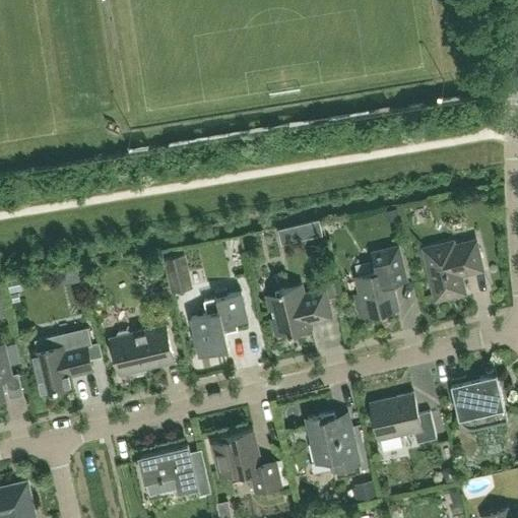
[(394,209),(384,211),(385,221),(396,219),(394,209)]
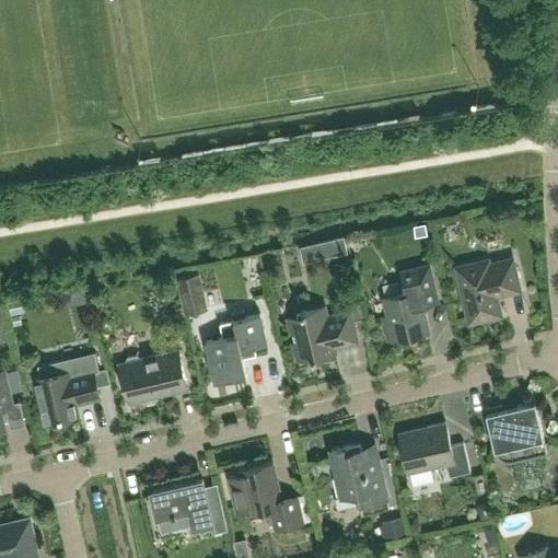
[(341,237),(324,243),(327,257),(345,253),(341,237)]
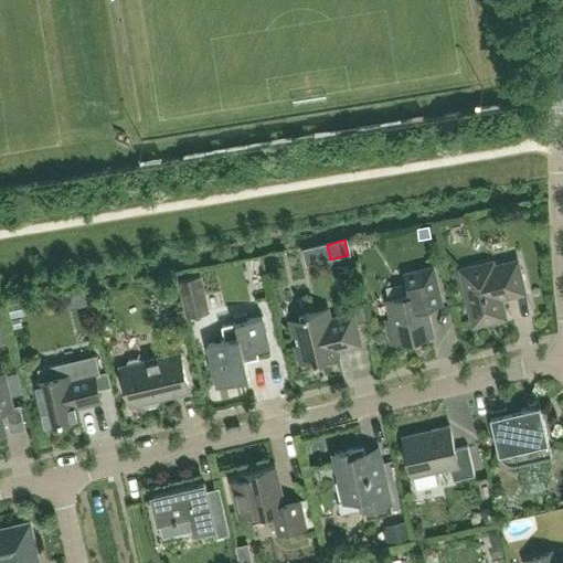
[(522,295),(516,263),(491,268),(490,264),(458,272),(471,327),(503,320),(499,300),(522,295)]
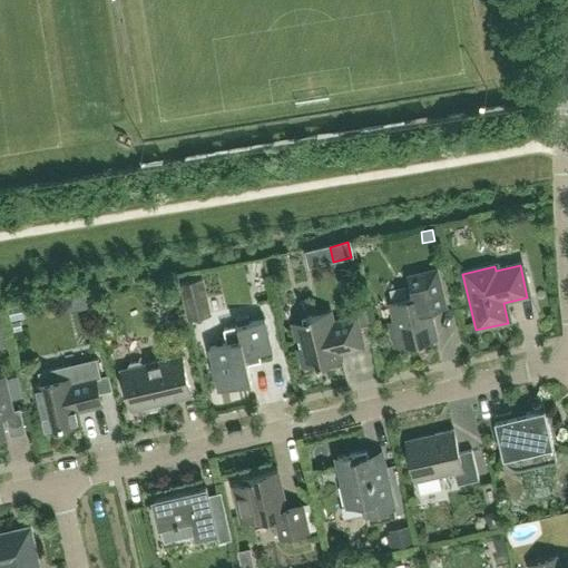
[(434,340),(426,303),(441,299),(434,272),(407,278),(410,295),(407,301),(391,304),(395,323),(388,325),(393,350),(434,340)]
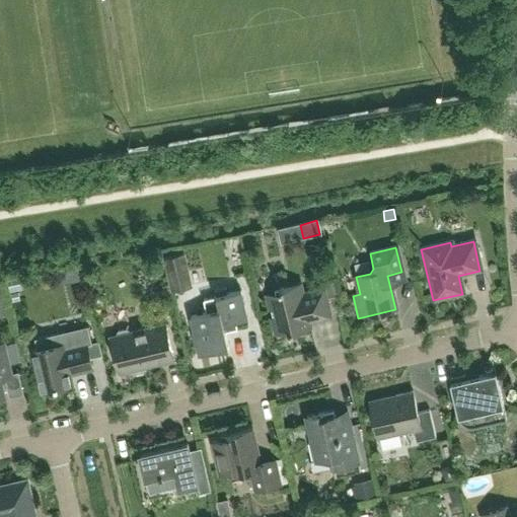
[(192,289),(185,253),(161,259),(168,293),(192,289)]
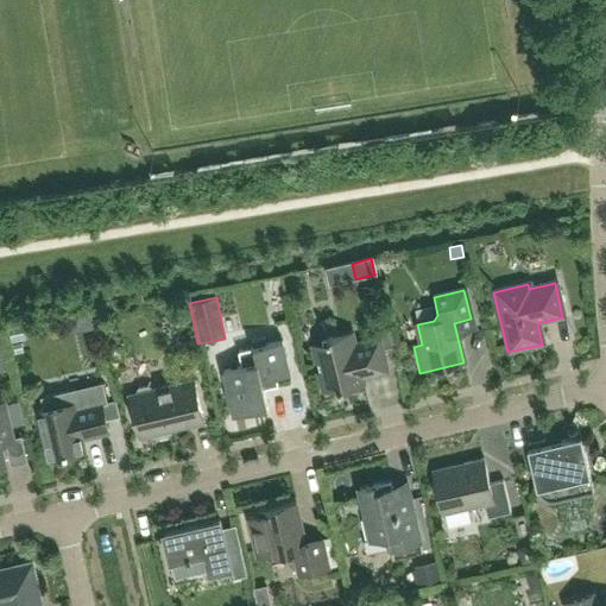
[(385,373),(378,340),(353,346),(349,334),(320,341),(322,351),(313,353),(320,385),(329,383),(332,393),(363,386),(360,379),(385,373)]
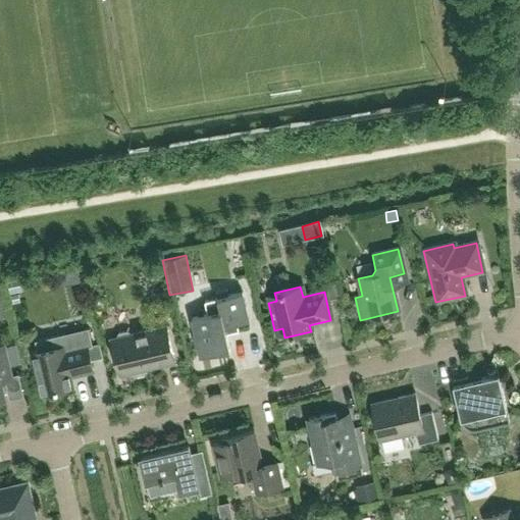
[(223,327),(247,321),(241,294),(215,299),(216,300),(203,303),(206,316),(190,319),(199,358),(228,351),(223,327)]
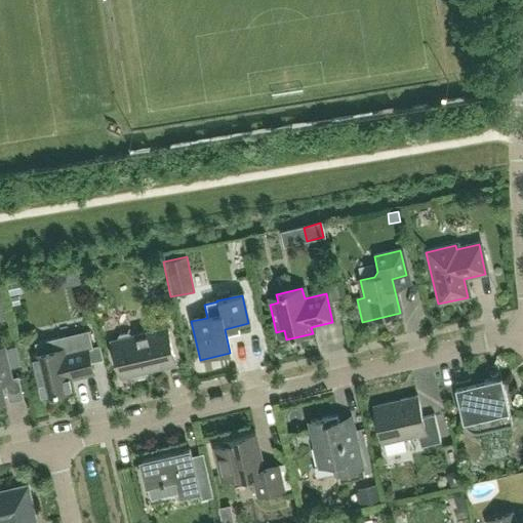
[(174,366),(166,329),(131,337),(126,334),(118,336),(115,342),(110,343),(118,378),(130,376),(134,378),(143,377),(146,372),(174,366)]
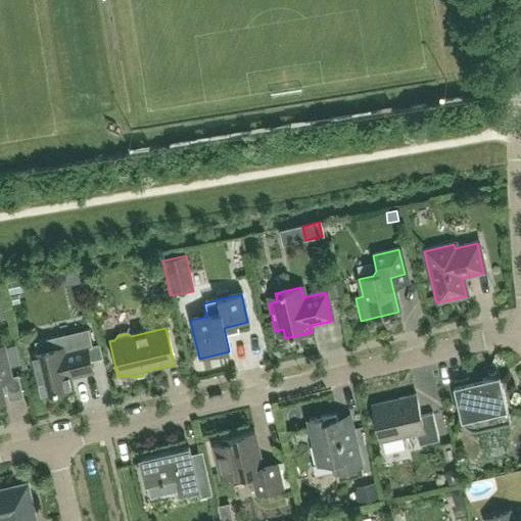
[(39,353),(31,356),(40,395),(70,388),(68,379),(92,373),(89,363),(101,360),(97,345),(91,346),(87,330),(36,342),(39,353)]
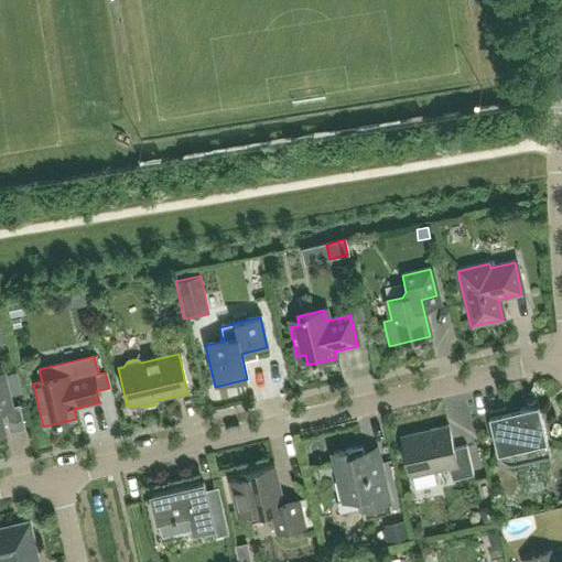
[(0,436),(2,436),(0,425),(0,404),(9,402),(8,398),(3,378),(2,375),(0,375),(0,436)]
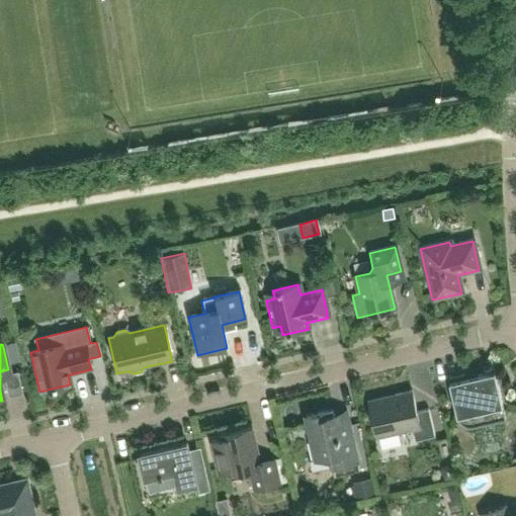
[(17,362),(13,345),(3,347),(7,365),(17,362)]
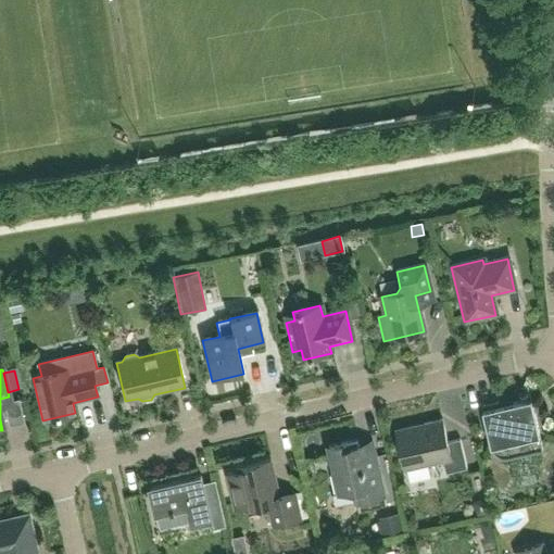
[(541,451),(529,400),(496,407),(495,404),(480,407),(481,412),(490,449),(491,451),(492,453),(493,454),(494,456),(496,457),(500,458),(501,458),(503,460),(505,460),(507,458),(507,460),(541,451)]
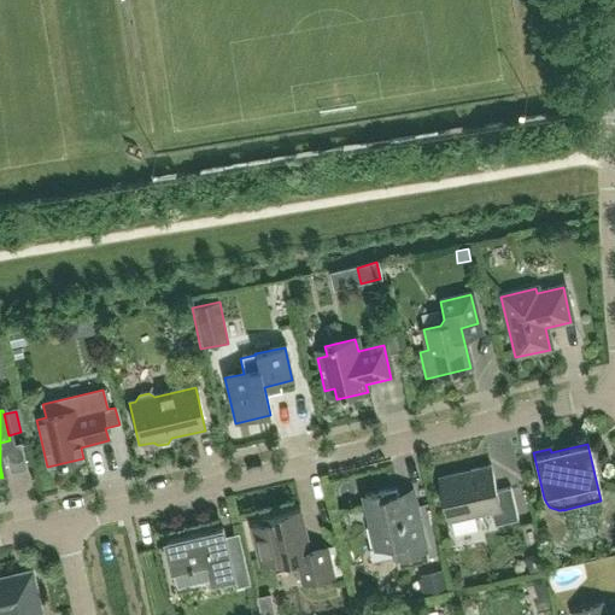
[(495,492),(488,468),(468,473),(468,475),(438,482),(447,522),(450,522),(452,537),(475,531),(473,517),(490,513),(493,527),(516,521),(509,488),(495,492)]
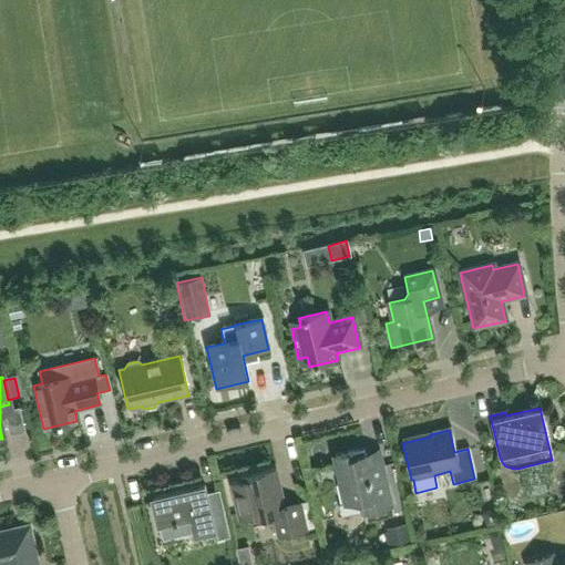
[(390,507),(380,466),(368,469),(363,450),(334,456),(340,484),(335,485),(340,505),(359,501),(361,514),(390,507)]
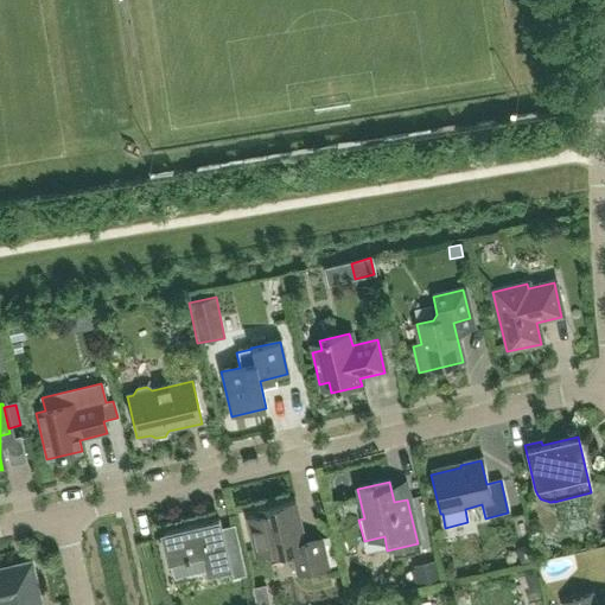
[(322,539),(319,540),(303,543),(293,504),(256,513),(258,516),(244,520),(253,558),(266,555),(267,559),(287,554),(293,558),(297,575),(329,568),(322,539)]
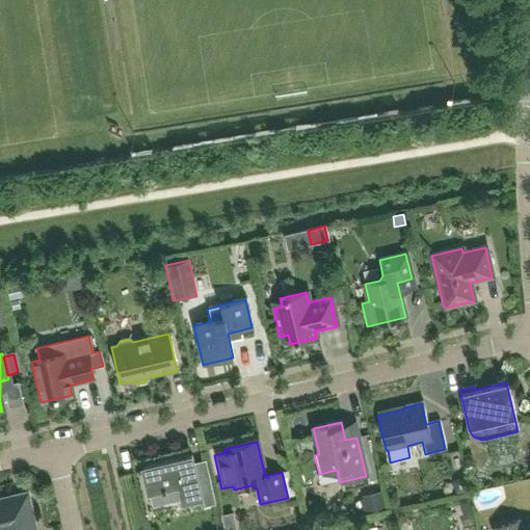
[(142,468),(152,508),(200,497),(203,507),(215,504),(209,480),(196,483),(190,456),(142,468)]
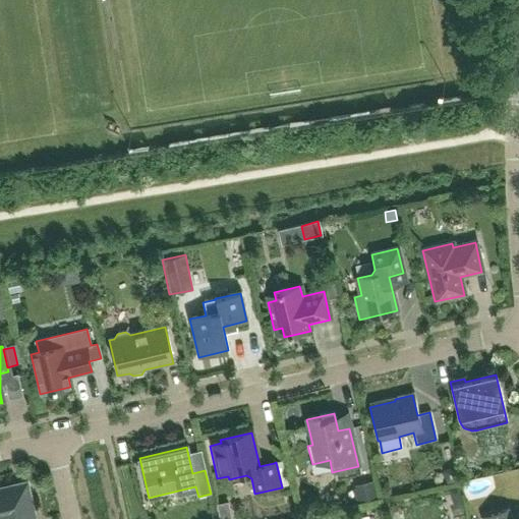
[(446,470),(443,475),(444,484),(457,481),(454,468),(446,470)]
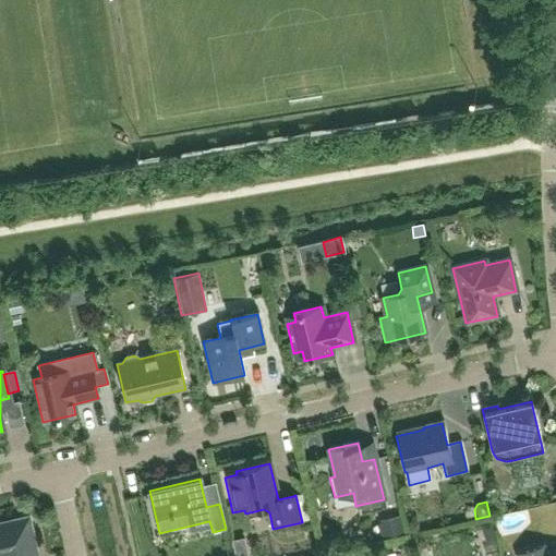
[(378,541),(402,534),(398,516),(378,520),(379,524),(375,526),(378,541)]
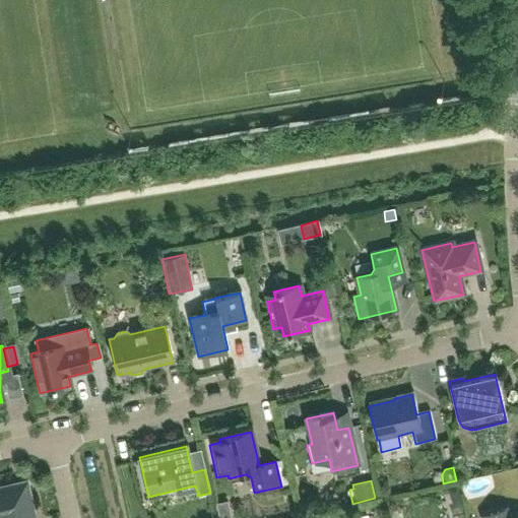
[(33,517),(24,484),(0,490),(0,517),(33,517)]
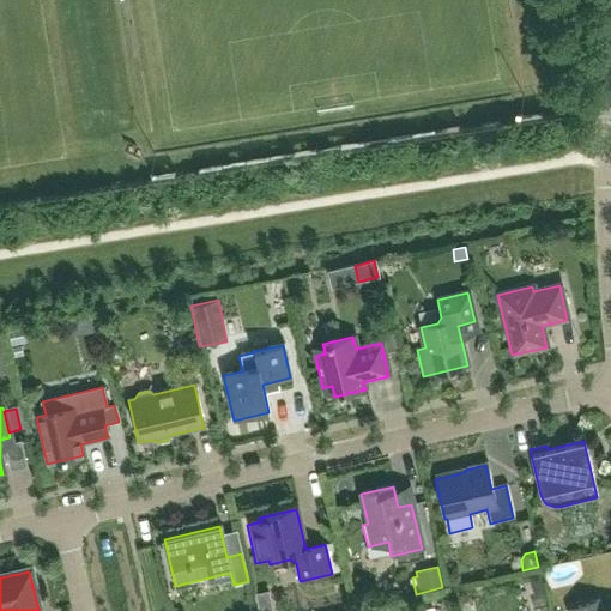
[(539,574),(527,576),(530,586),(542,584),(539,574)]
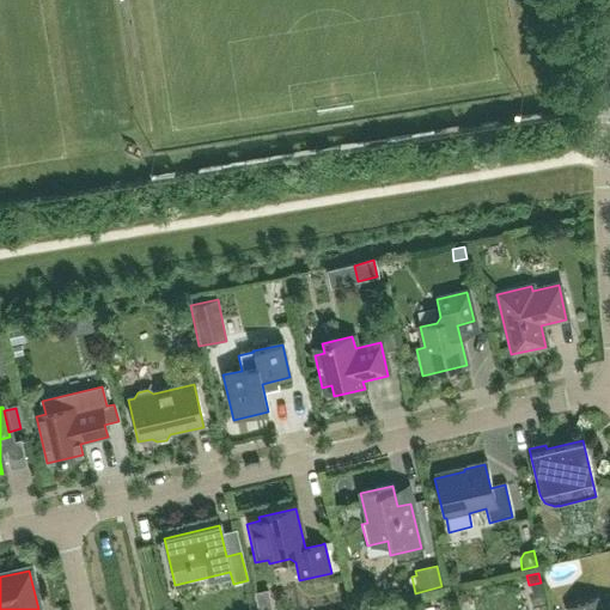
[(272,609),(267,590),(254,593),(257,609),(272,609)]
